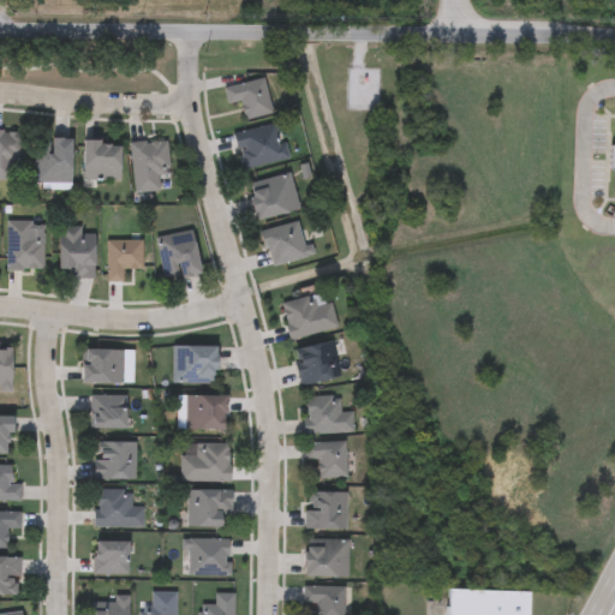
[(244,120),(240,102),(227,106),(224,88),(264,78),(272,114),(244,120)]
